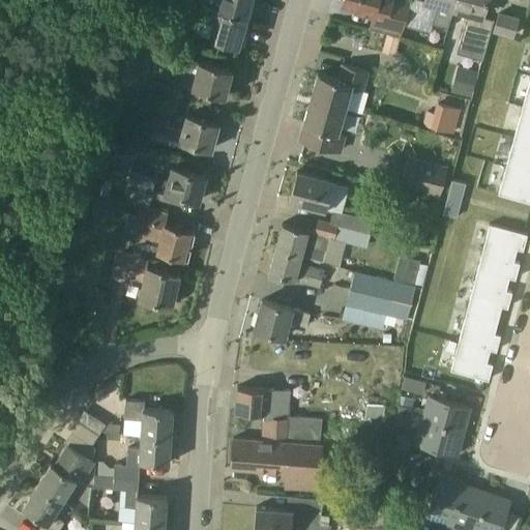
[(256,0),(192,0),(192,1),(201,4),(246,17),(251,3),(255,4),(256,0)]
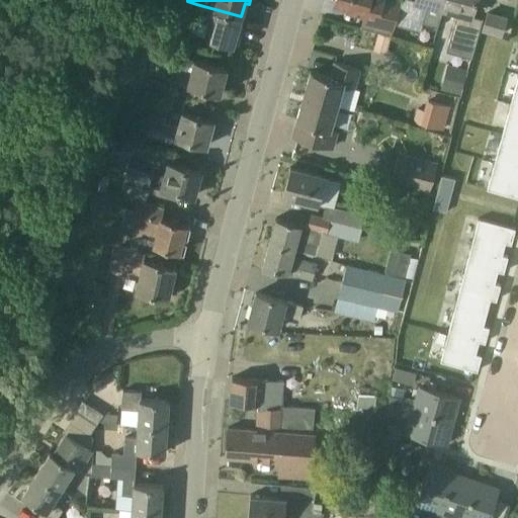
[(401,0),(335,0),(334,3),(349,7),(348,10),(365,15),(366,12),(368,12),(364,28),(392,36),(395,23),(396,21),(401,0)]
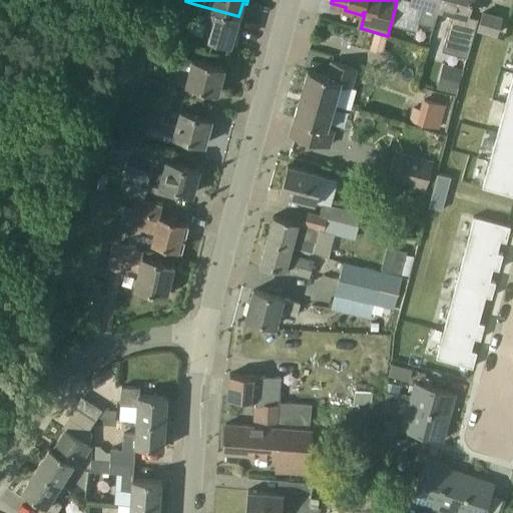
[(397,0),(392,21),(391,23),(415,30),(417,22),(433,27),(439,6),(440,0),(412,0),(412,4),(399,0),(397,0)]
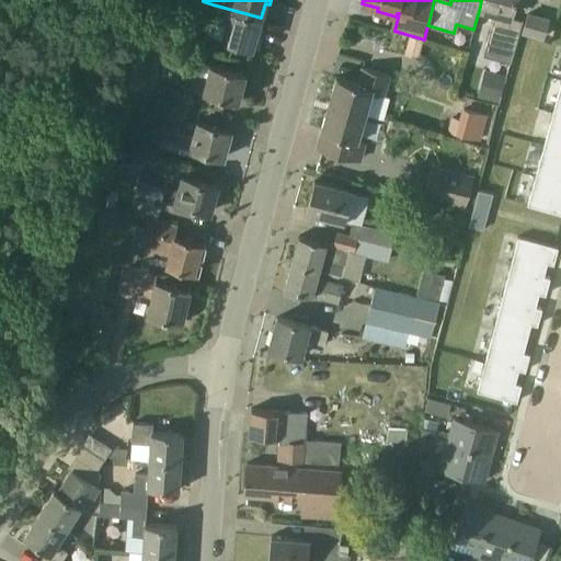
[(524,20),(511,15),(514,0),(481,0),(480,7),(494,11),(485,42),(515,49),(524,20)]
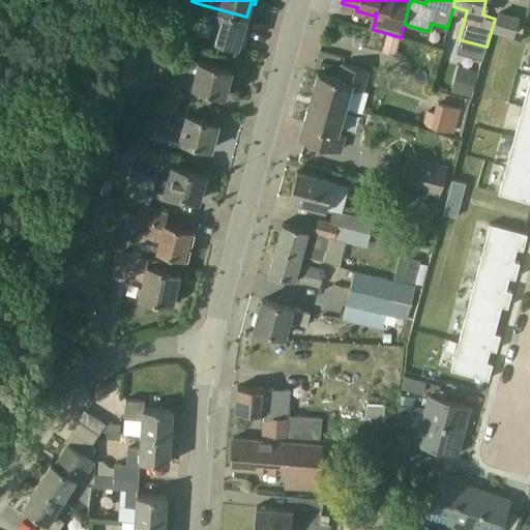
[(154,4),(151,13),(157,16),(155,24),(163,25),(168,8),(154,4)]
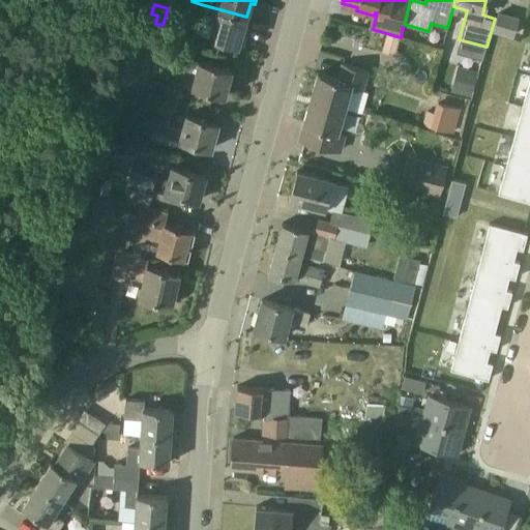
[(201,4),(196,20),(213,25),(210,37),(242,47),(246,33),(242,31),(246,18),(251,19),(251,18),(246,17),(201,4)]
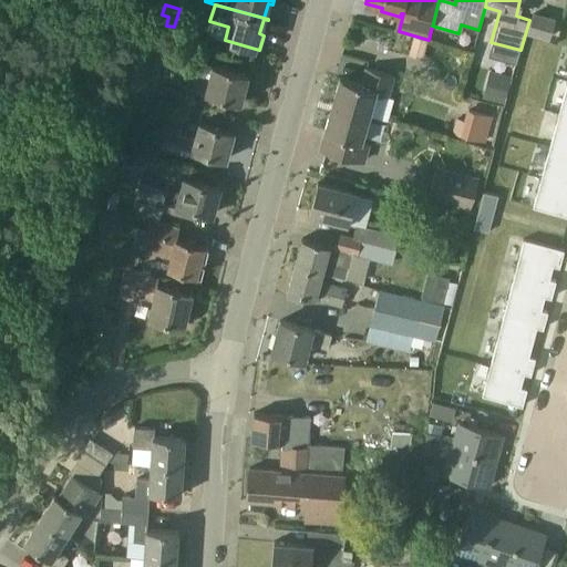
[(555,20),(533,13),(528,31),(549,38),(555,20)]
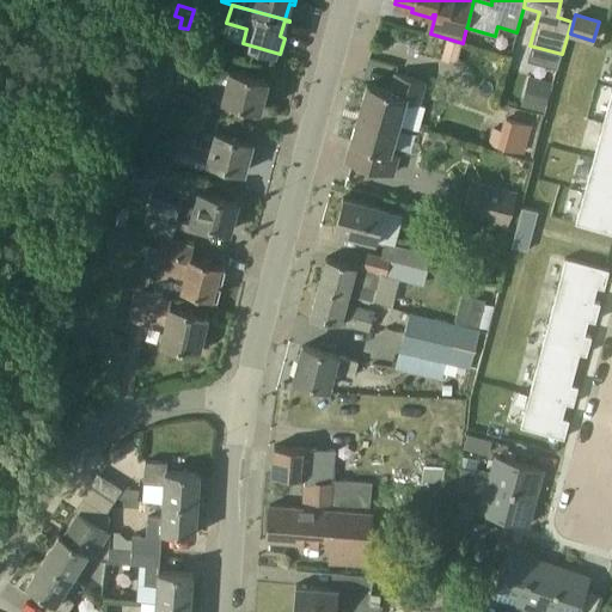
[(447,40),(441,59),(457,63),(461,44),(447,40)]
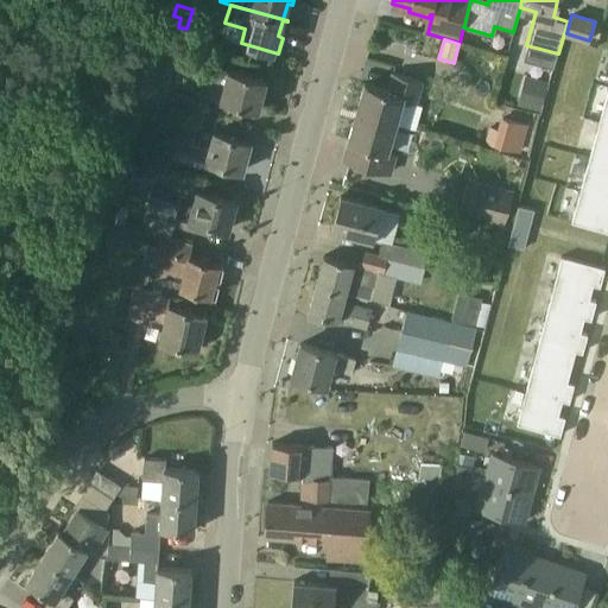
[(198,61),(197,63),(195,76),(223,84),(219,101),(259,111),(266,80),(228,69),(201,62),(198,61)]
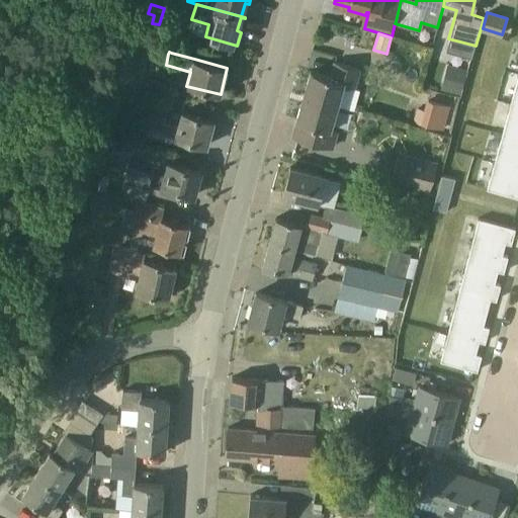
[(359,68),(332,61),(328,76),(311,71),(304,96),(337,105),(343,85),(353,88),(359,68)]
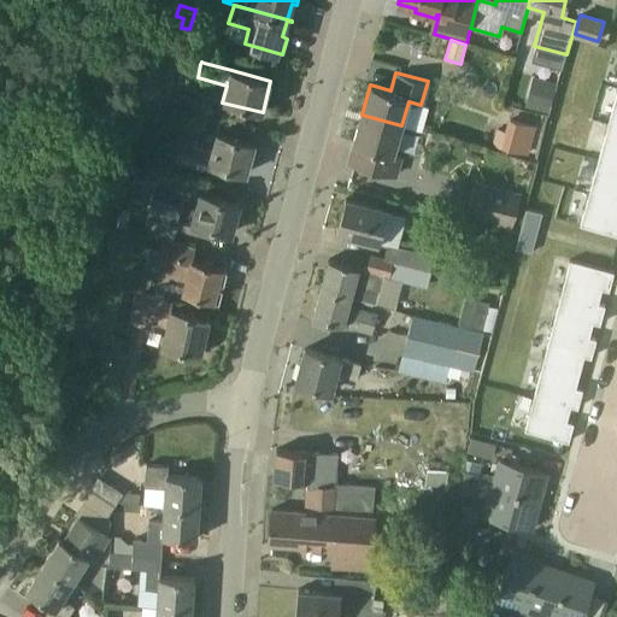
[(533,76),(526,106),(550,113),(557,83),(533,76)]
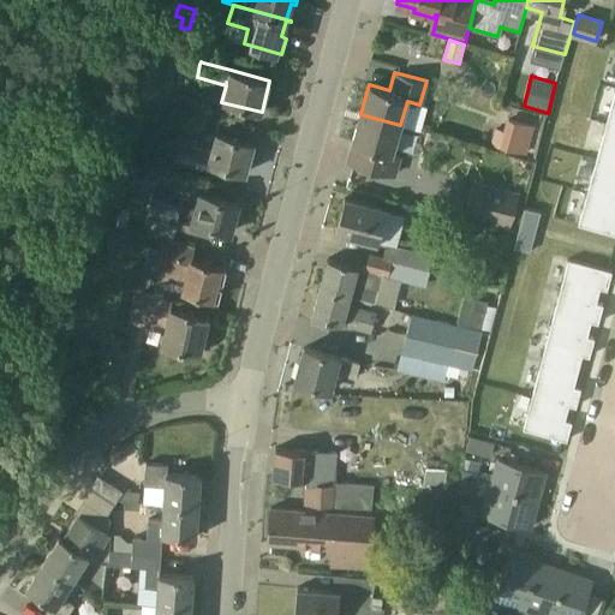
[(184,96),(181,95),(180,102),(201,107),(203,99),(184,94),(184,96)]
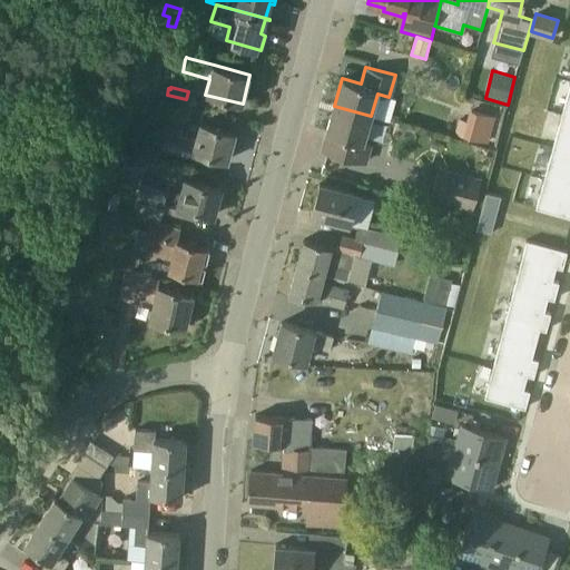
[(334,106),(326,131),(326,133),(322,150),(364,161),(370,143),(363,141),(371,116),(334,106)]
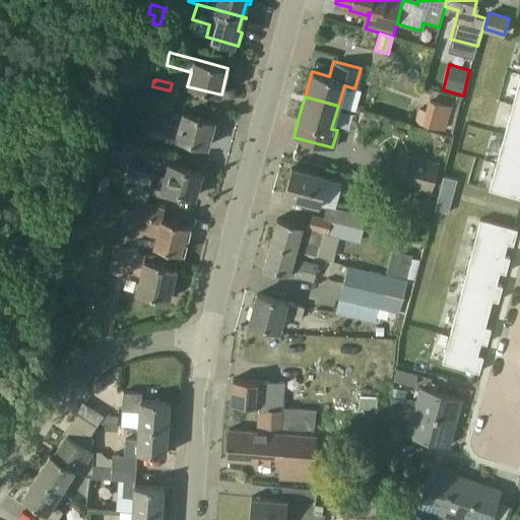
[(451,107),(428,101),(426,110),(418,108),(414,121),(445,130),(451,107)]
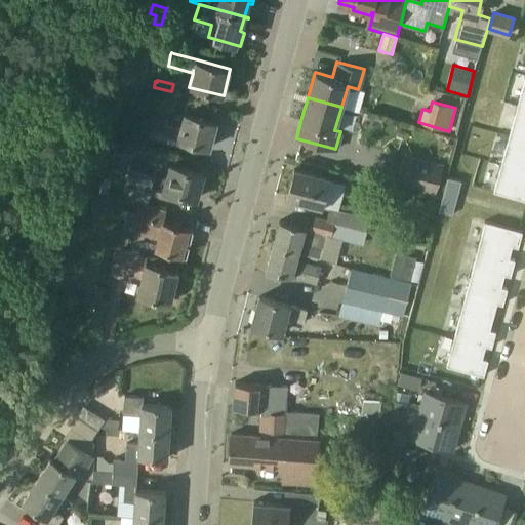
[(524,106),(520,106),(513,134),(524,136),(524,106)]
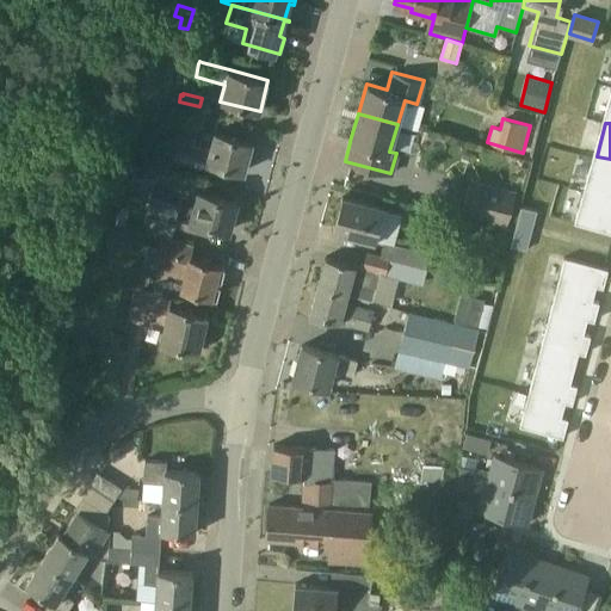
[(252,143),(215,134),(210,150),(192,147),(193,140),(176,135),(170,159),(187,164),(223,173),(226,167),(244,172),(252,143)]
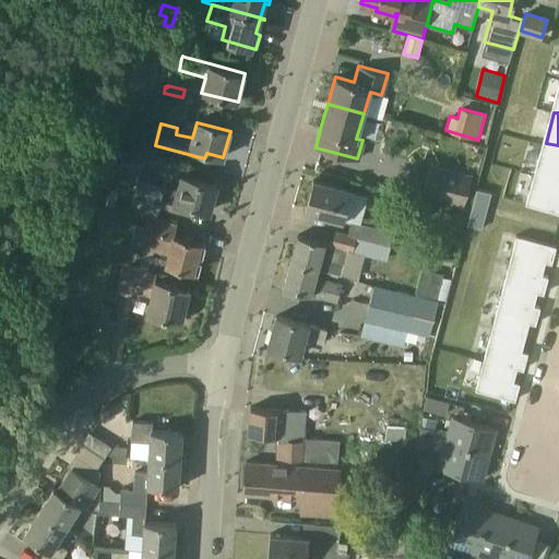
[(546,142),(537,173),(558,178),(558,145),(546,143),(546,142)]
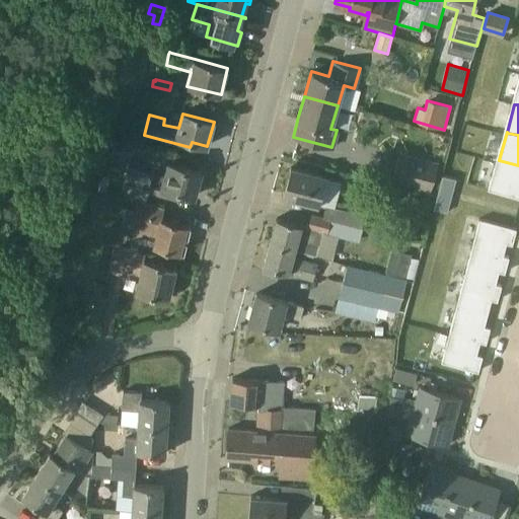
[(437,163),(398,155),(391,181),(431,192),(437,163)]
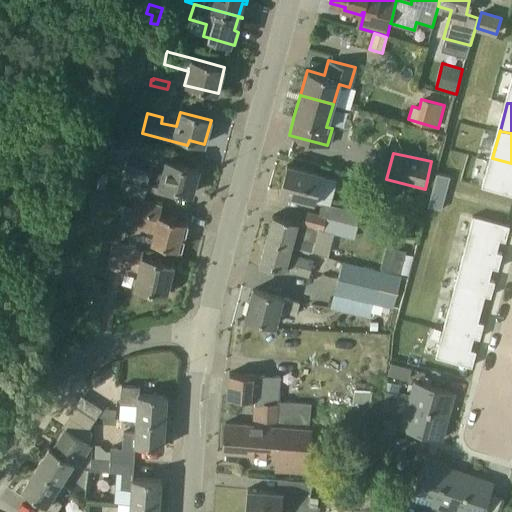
[(511,163),(492,158),(485,186),(511,193),(511,163)]
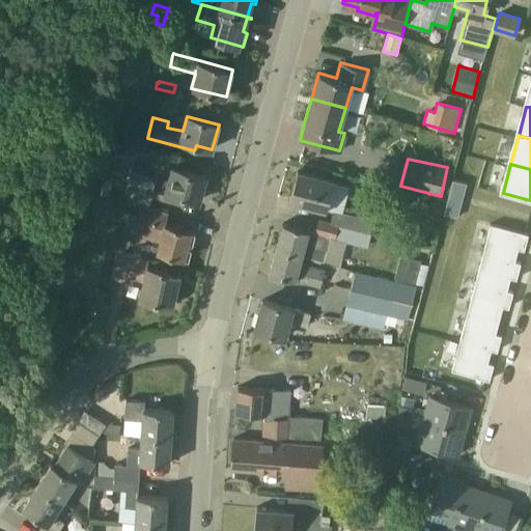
[(198,201),(205,176),(172,167),(169,179),(131,169),(126,190),(110,186),(107,195),(123,199),(123,200),(148,207),(150,197),(180,203),(182,197),(198,201)]
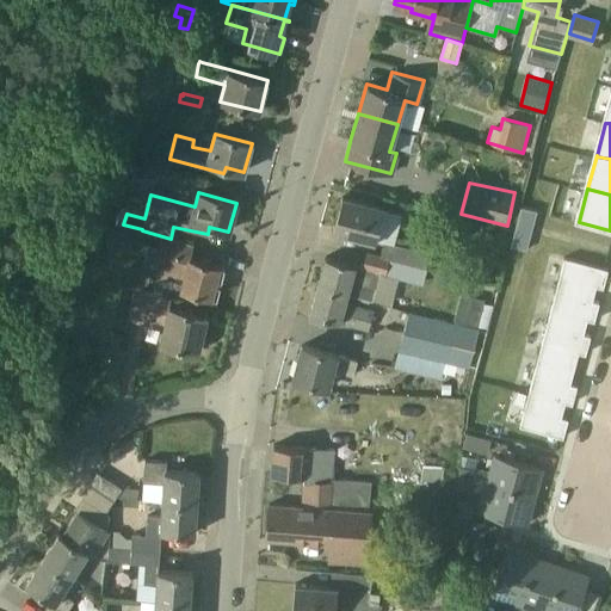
[(386,208),(343,197),(333,229),(376,241),(386,208)]
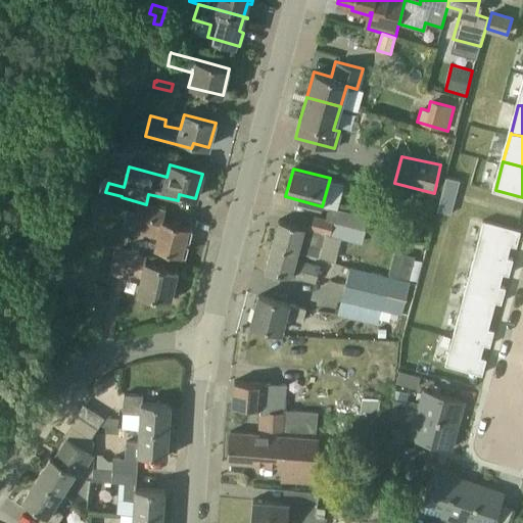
[(437,210),(450,214),(460,181),(446,177),(437,210)]
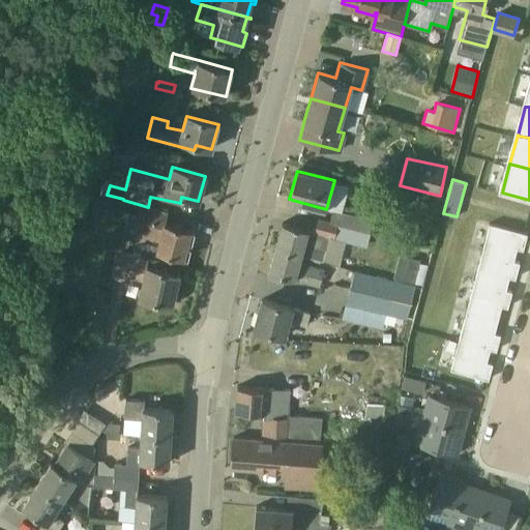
[(190,230),(165,224),(168,212),(139,205),(136,215),(134,227),(131,232),(160,239),(157,252),(183,259),(190,230)]
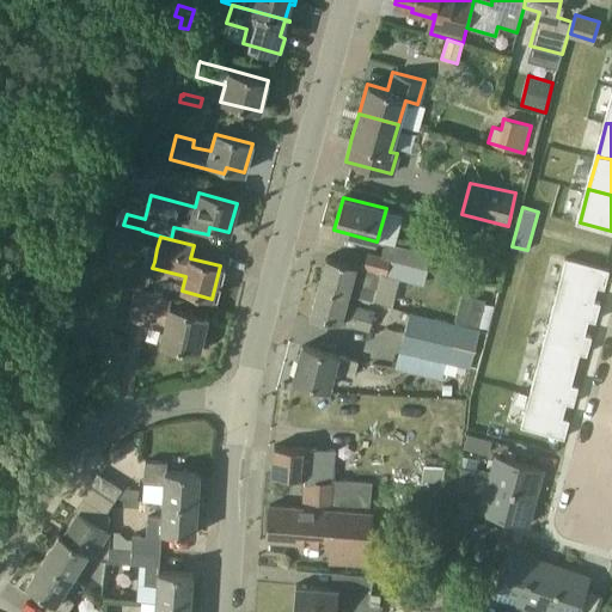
[(385,242),(380,256),(393,259),(409,264),(411,264),(426,268),(432,246),(415,243),(414,250),(385,242)]
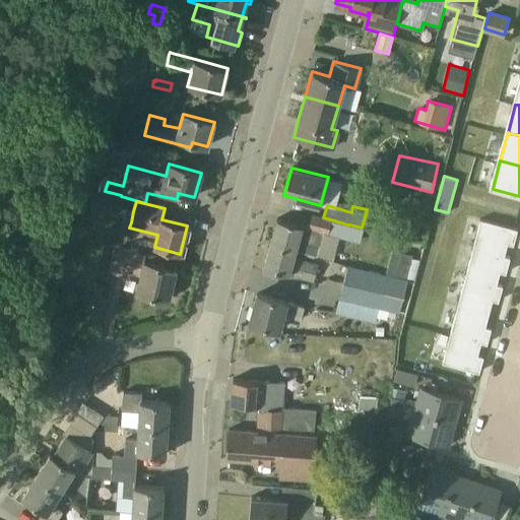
[(122,220),(131,222),(133,211),(125,209),(122,220)]
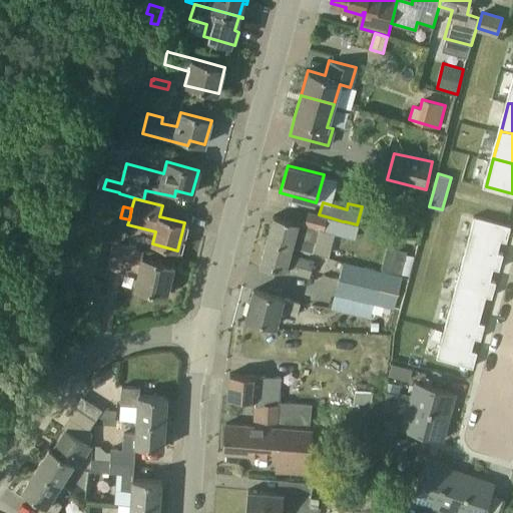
[(274,215),(268,238),(291,244),(306,249),(315,251),(317,242),(321,228),(327,229),(335,231),(340,233),(355,237),(359,225),(357,224),(345,221),(343,221),(330,217),(319,214),(307,211),(304,223),(274,215)]
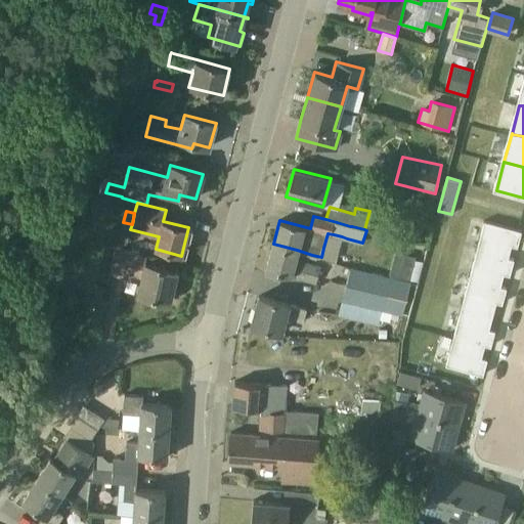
[(487,222),(479,251),(480,251),(509,259),(513,245),(519,246),(523,231),(487,222)]
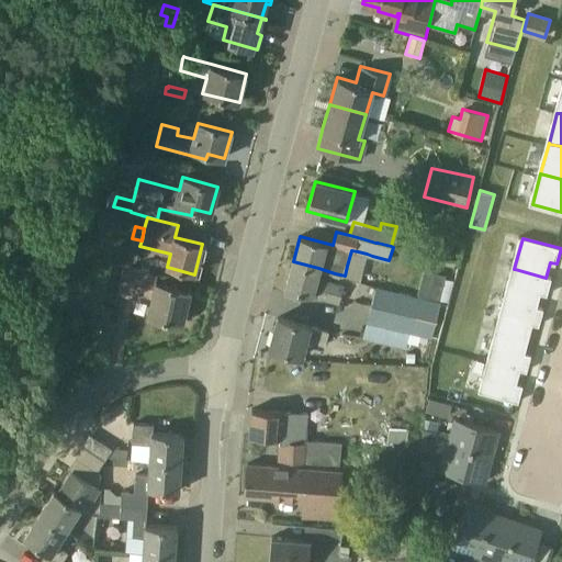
[(316,278),(318,268),(293,261),(284,293),(299,296),(300,291),(339,302),(345,285),(316,278)]
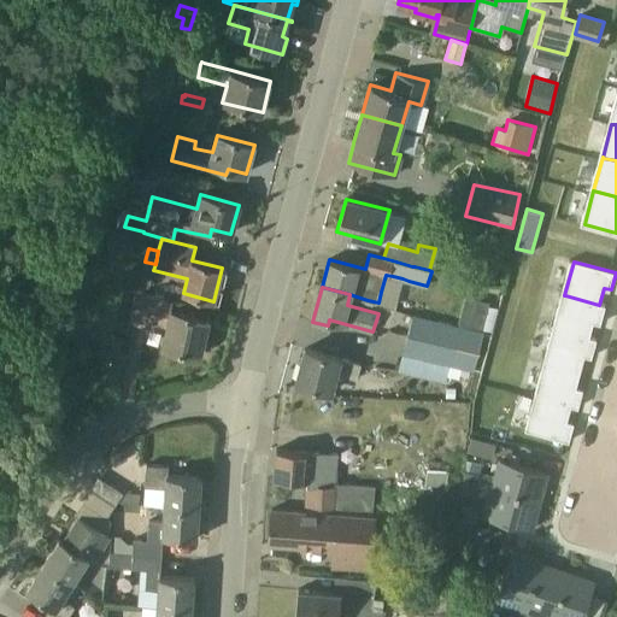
[(199,317),(170,311),(171,301),(136,293),(130,323),(150,328),(151,323),(166,327),(163,346),(200,354),(205,334),(197,333),(199,317)]
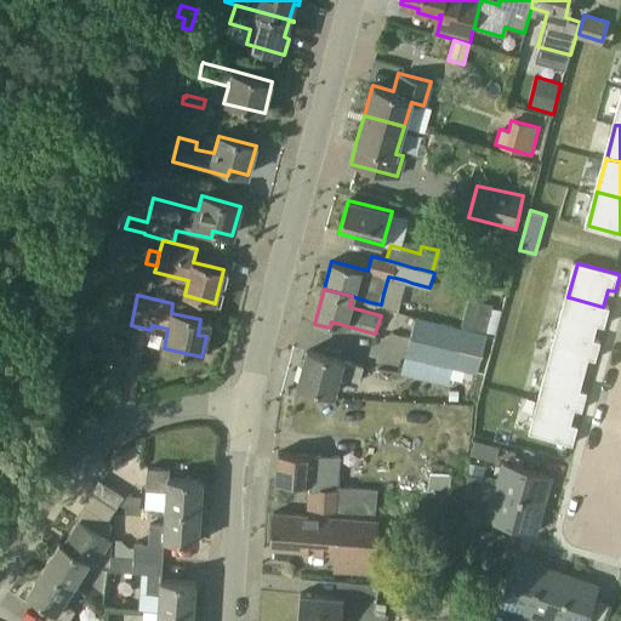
[(569,297),(559,330),(594,340),(599,323),(607,325),(610,308),(603,307),(569,297)]
